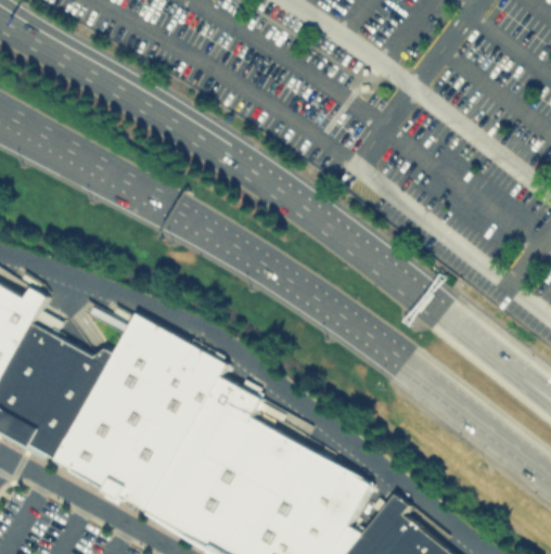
[(353,81),(361,81),(361,89),(353,90),(353,81)]
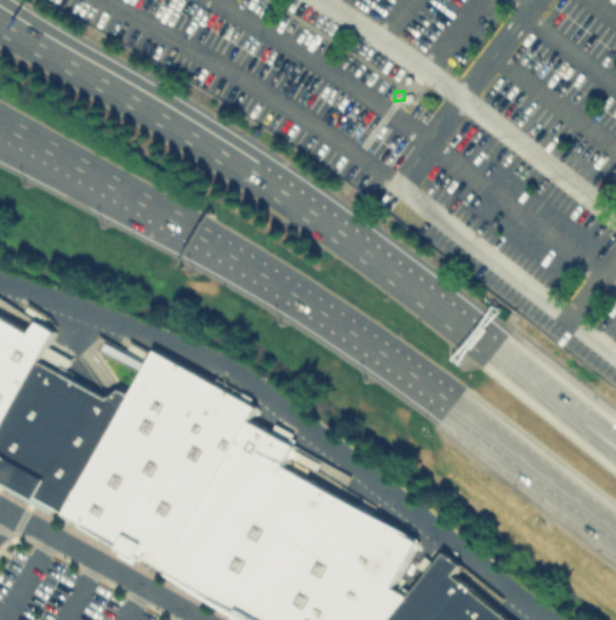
[(0,317),(24,331),(30,320),(50,330),(34,360),(0,421),(0,317)]
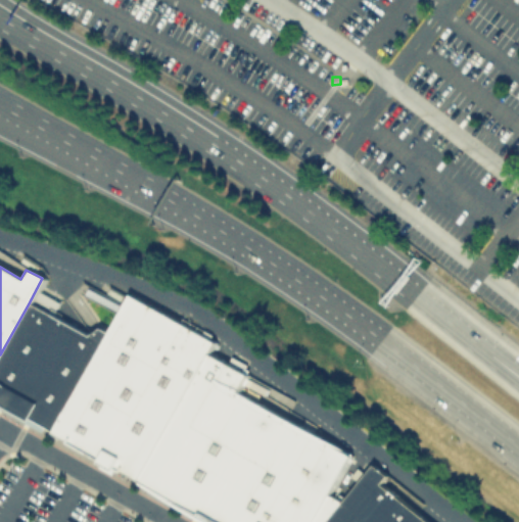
[(204,353),(210,341),(126,294),(105,332),(50,431),(48,434),(96,461),(93,467),(107,475),(110,469),(134,481),(204,353)]
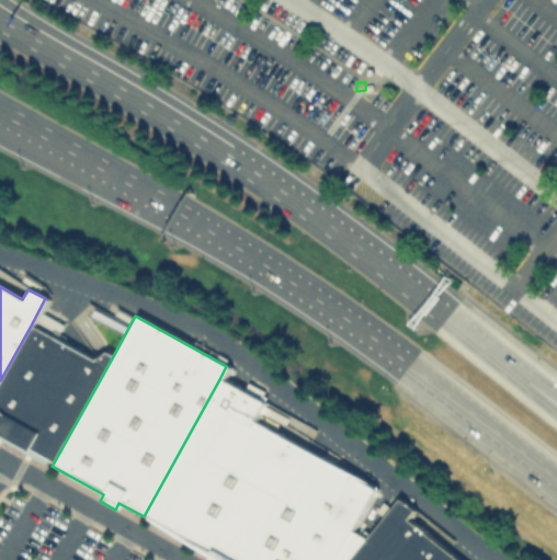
[(92,360),(104,352),(113,356),(54,463),(43,457),(40,464),(0,441),(0,380),(31,326),(92,360)]
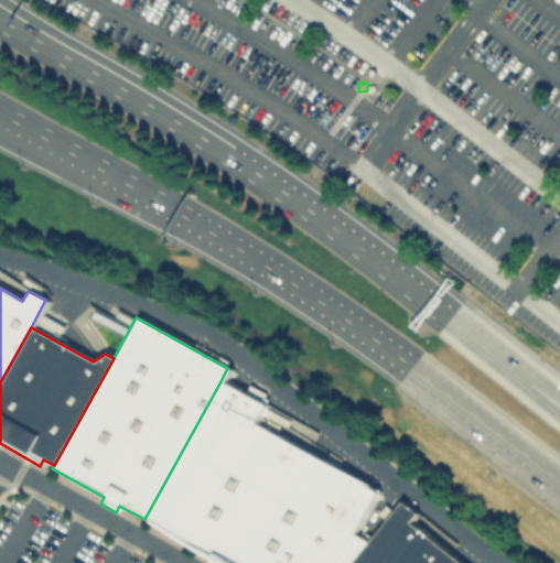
[(350,562),(367,541),(353,533),(376,489),(252,421),(262,404),(221,381),(144,519),(223,562),(350,562)]
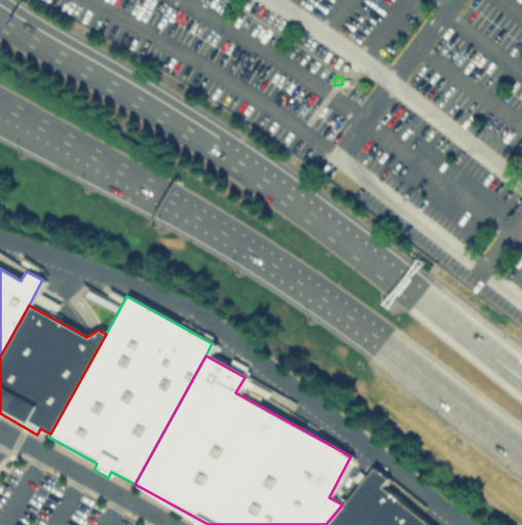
[(326,524),(342,504),(371,466),(385,479),(379,486),(429,524),(326,524)]
